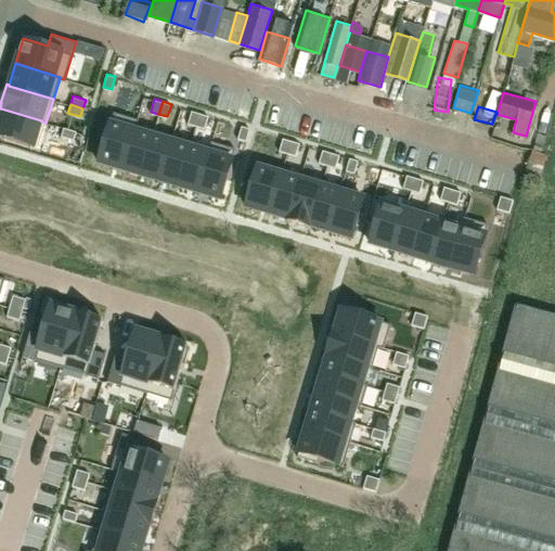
[(1,109),(0,112),(0,133),(34,144),(41,122),(41,120),(1,109)]
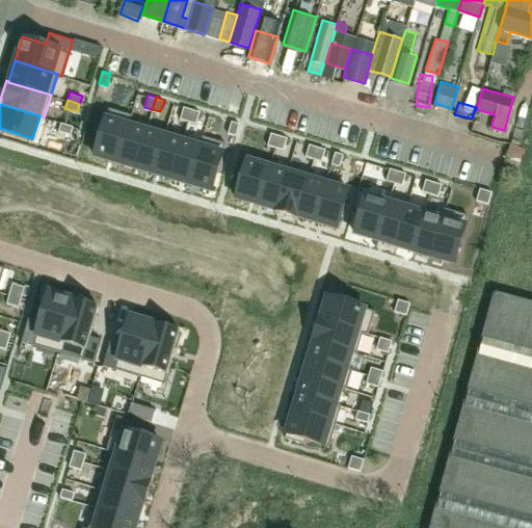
[(184,105),(180,117),(188,120),(191,108),(184,105)]
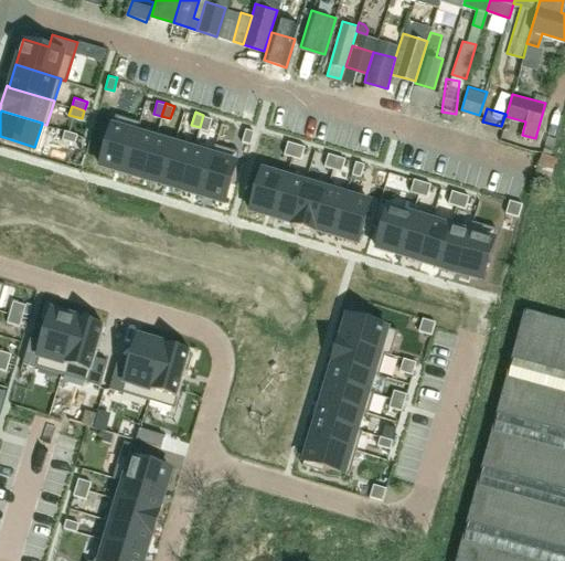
[(116,114),(100,165),(125,171),(138,126),(139,126),(140,120),(116,114)]
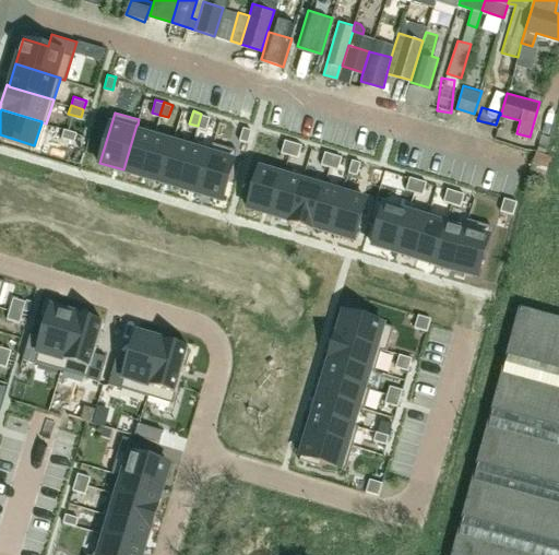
[(201,114),(198,126),(206,129),(210,116),(201,114)]
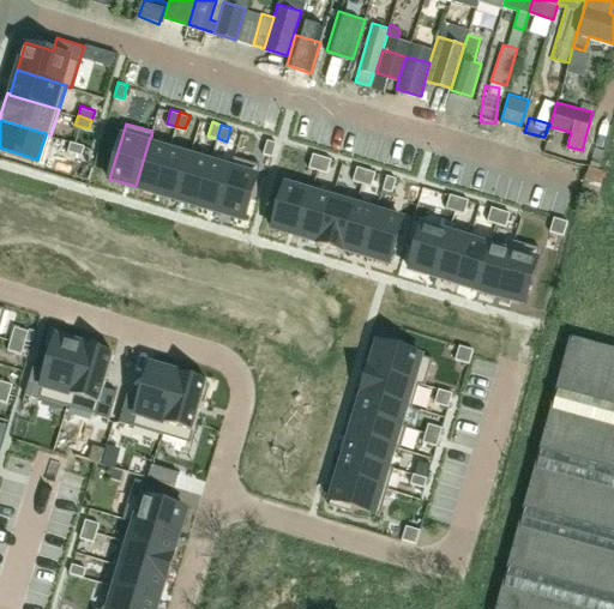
[(150,137),(136,186),(156,192),(170,143),(151,137),(150,137)]
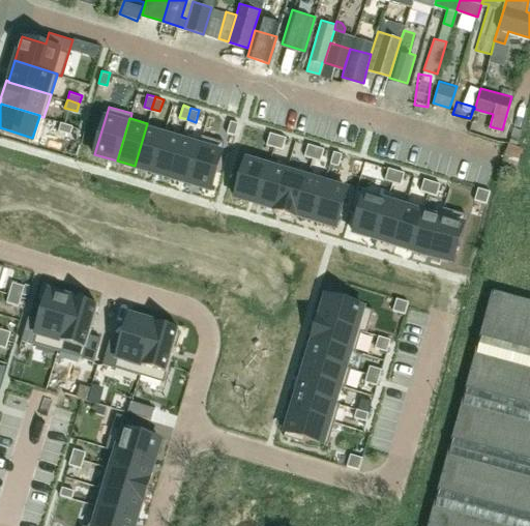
[(230,119),(227,132),(235,134),(238,122),(230,119)]
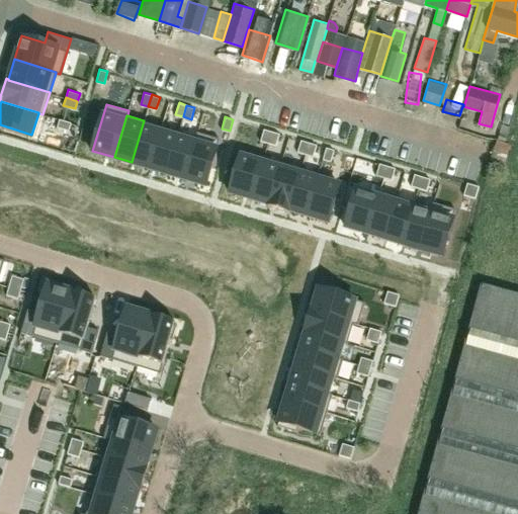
[(59,118),(57,125),(69,130),(71,121),(59,118)]
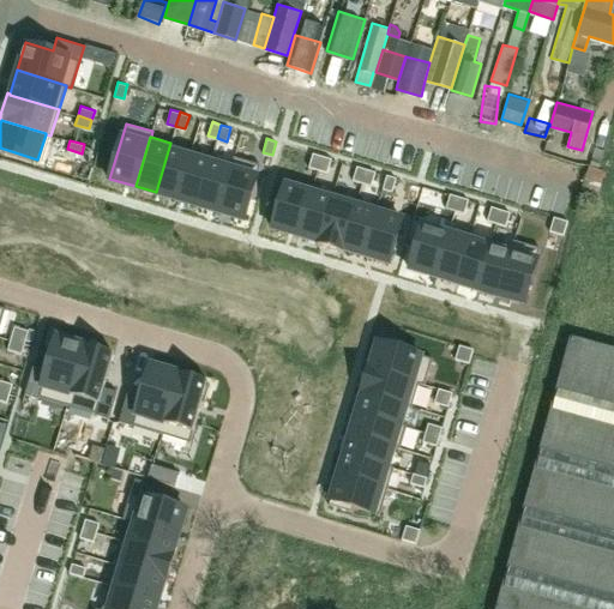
[(170,143),(156,192),(176,198),(191,149),(170,143)]
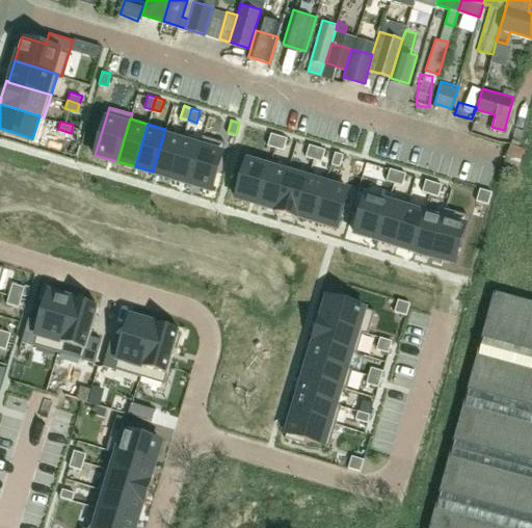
[(165,129),(153,172),(170,177),(184,134),(165,129)]
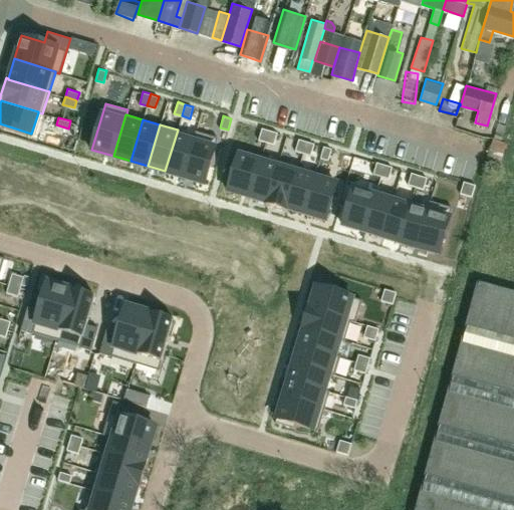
[(262,128),(258,139),(266,142),(269,130),(262,128)]
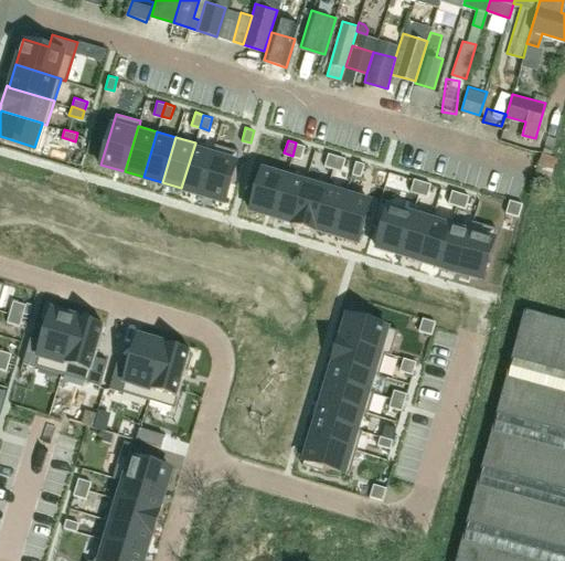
[(195,143),(181,188),(201,194),(214,148),(213,148),(195,143)]
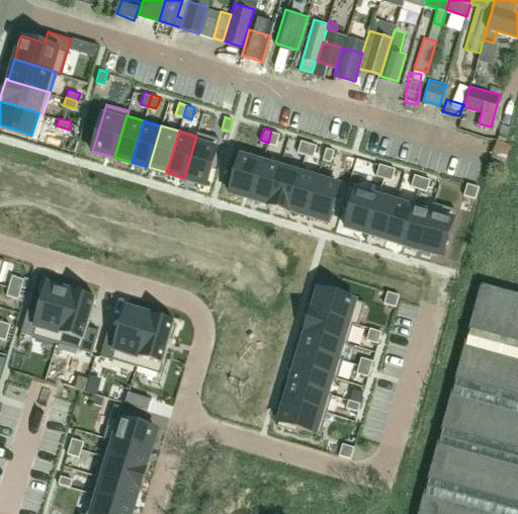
[(196,136),(184,178),(205,184),(220,138),(196,131),(195,136),(196,136)]
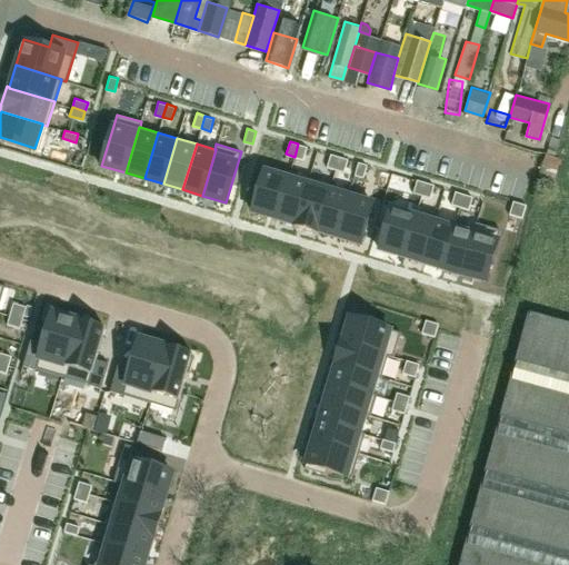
[(298,144),(295,157),(303,159),(307,146),(298,144)]
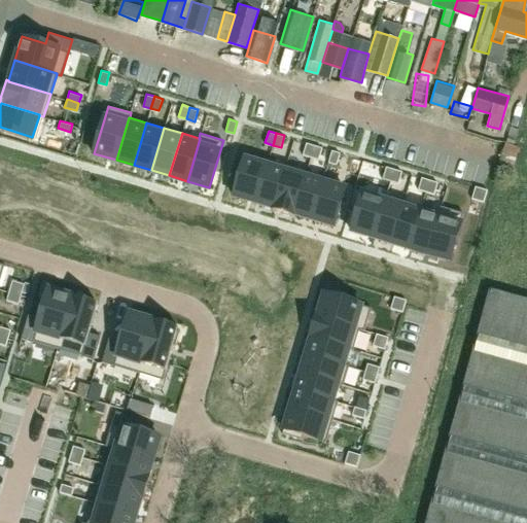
[(512,172),(520,144),(505,140),(498,168),(512,172)]
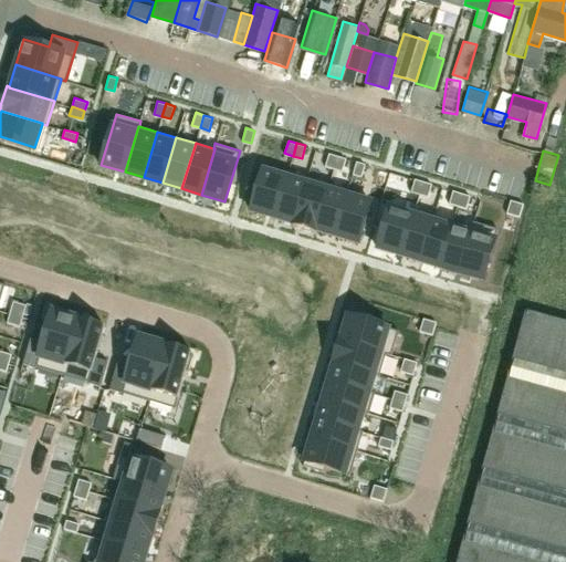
[(328,153),(325,165),(334,167),(337,155),(328,153)]
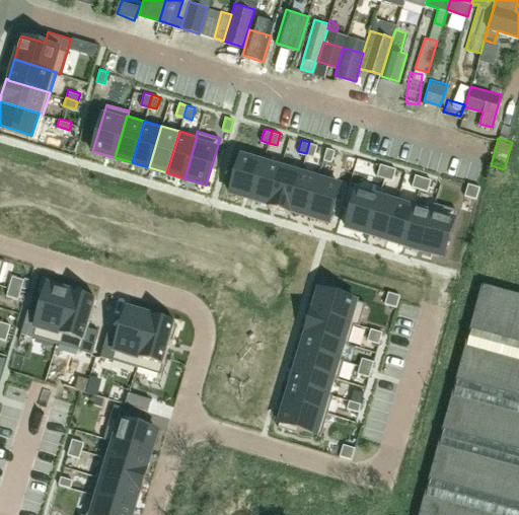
[(309,142),(306,153),(313,156),(317,144),(309,142)]
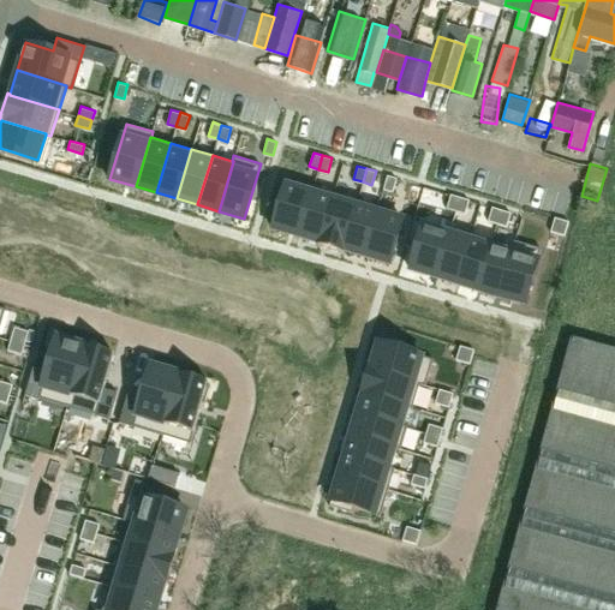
[(387,174),(383,187),(393,191),(396,177),(387,174)]
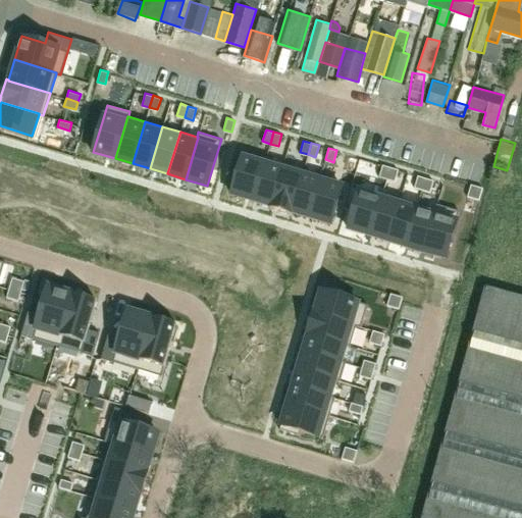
[(244,151),(231,193),(253,199),(264,162),(265,162),(267,157),(244,151)]
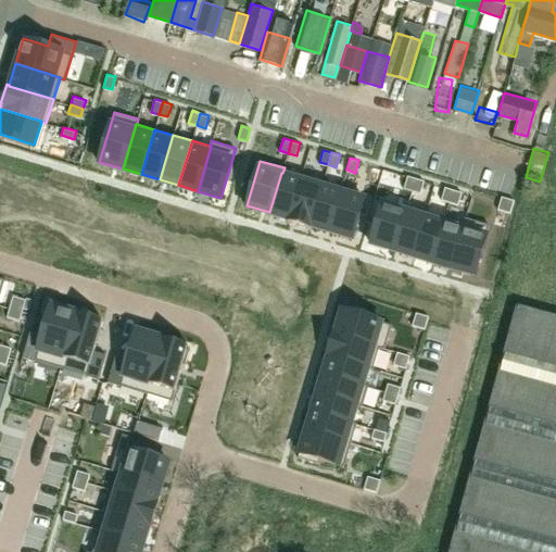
[(281,173),(269,212),(288,217),(289,217),(300,178),(282,173),(281,173)]
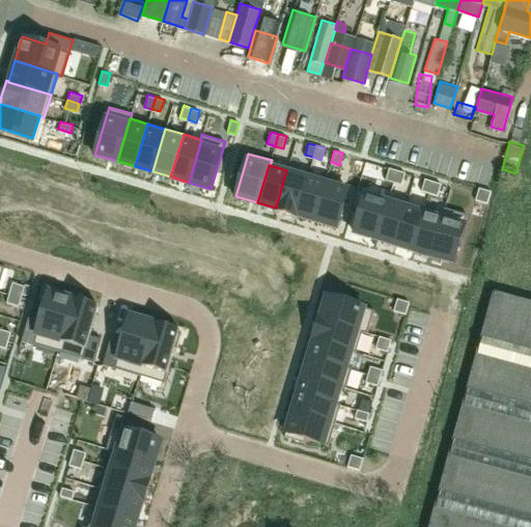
[(275,207),(274,210),(296,217),(297,215),(296,214),(308,171),(287,165),(286,170),(276,207),(275,207)]
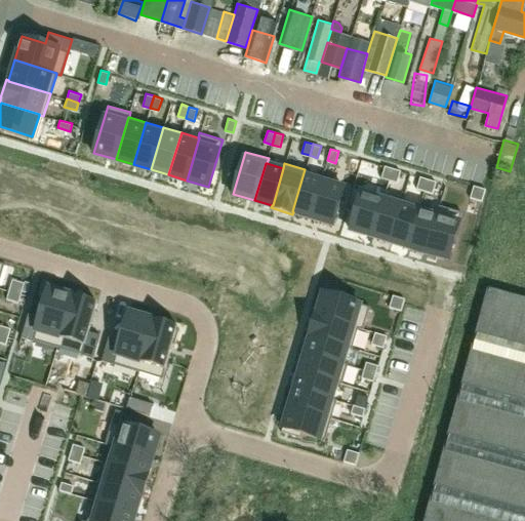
[(385,165),(380,176),(389,179),(393,167),(385,165)]
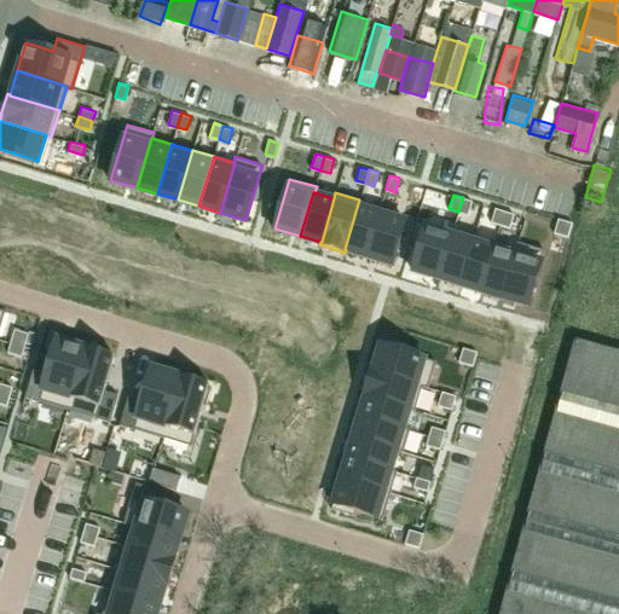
[(463,197),(458,212),(468,214),(472,200),(463,197)]
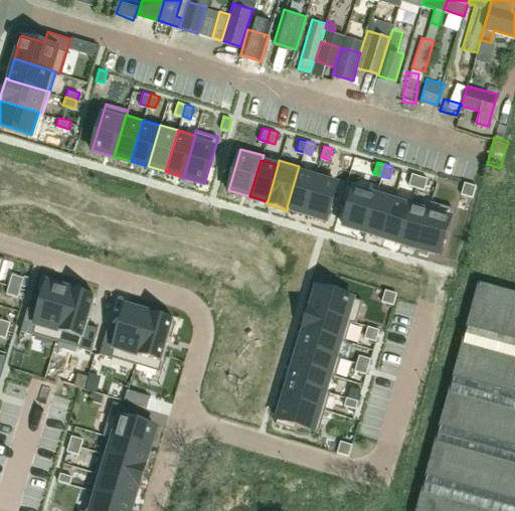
[(299,166),(287,207),(288,208),(305,212),(315,176),(316,176),(318,171),(299,166)]
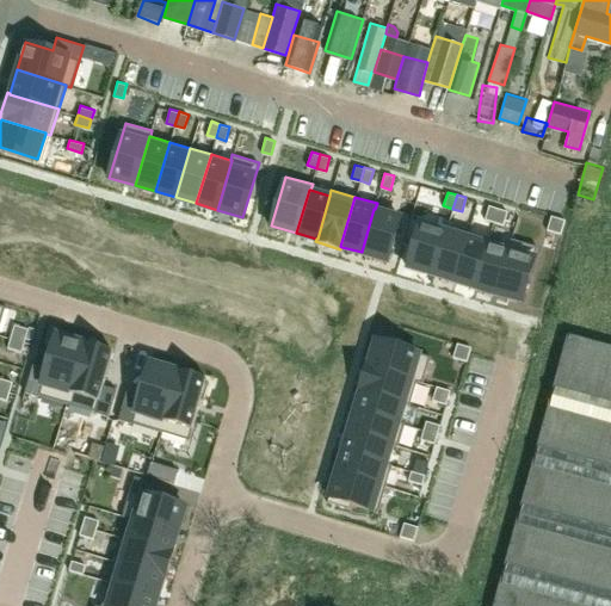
[(488,204),(485,218),(494,221),(498,206),(488,204)]
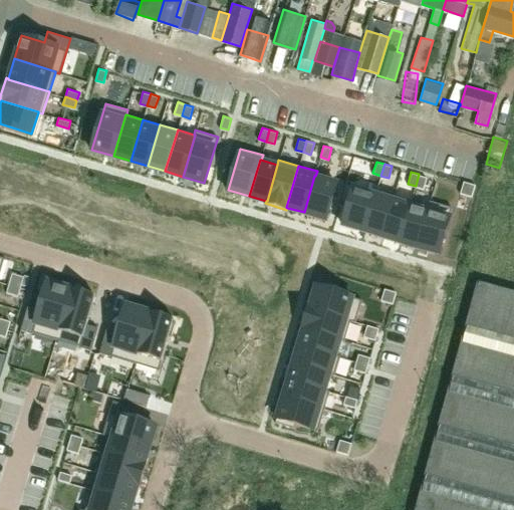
[(419,174),(416,186),(423,188),(427,176),(419,174)]
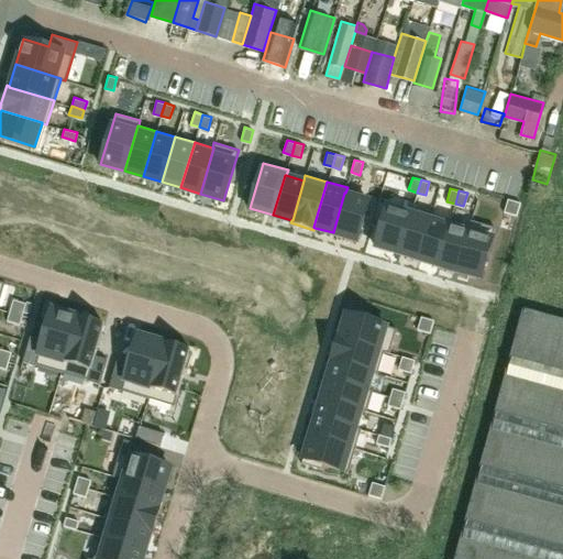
[(344,193),(333,232),(356,240),(368,199),(345,193),(344,193)]
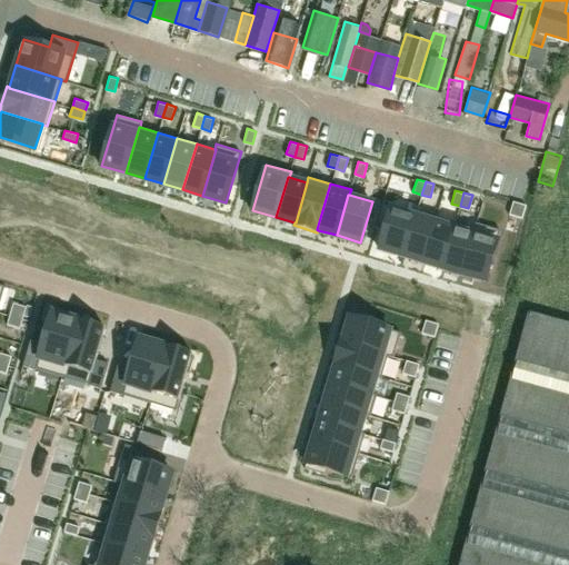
[(512,200),(509,212),(522,217),(526,204),(512,200)]
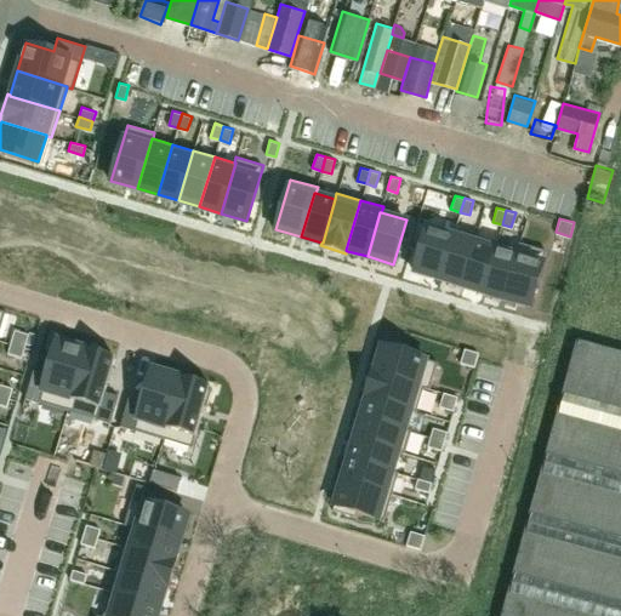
[(427,226),(414,271),(440,278),(454,234),(453,233),(427,226)]
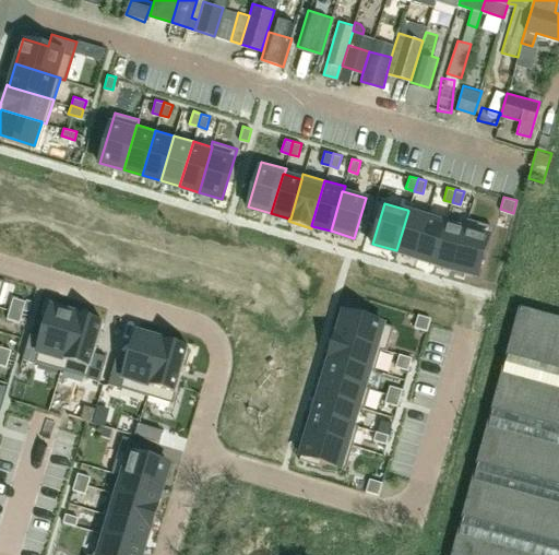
[(408,211),(396,250),(415,257),(428,211),(408,205),(407,210),(408,211)]
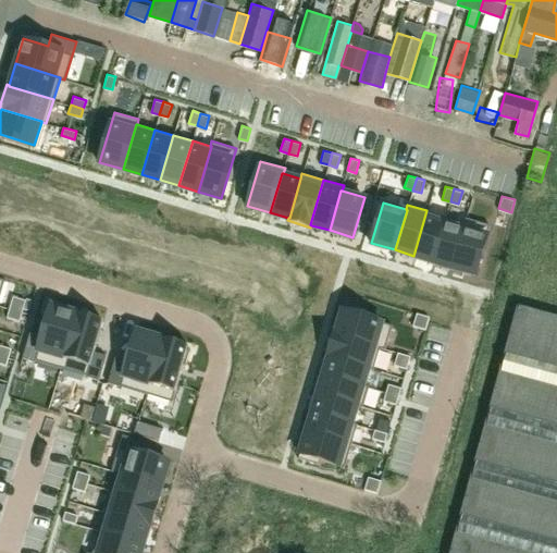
[(426,210),(413,256),(432,261),(446,216),(426,210)]
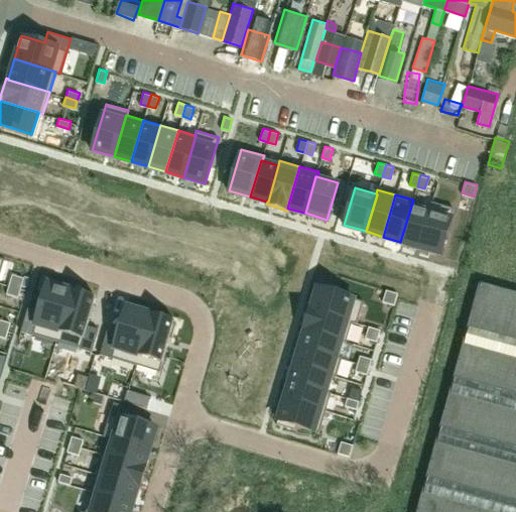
[(413,200),(400,242),(418,247),(430,205),(429,205),(413,200)]
